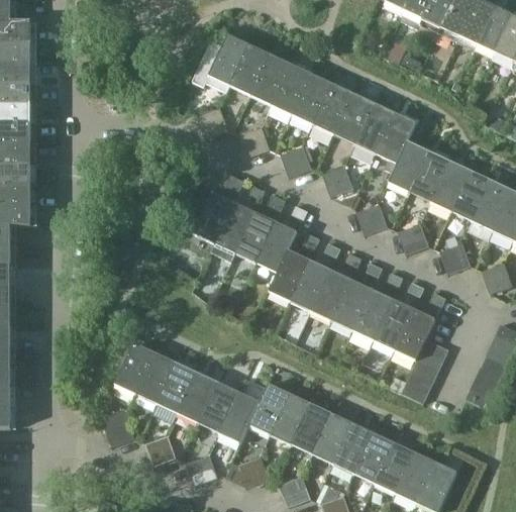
[(0,21),(11,21),(11,1),(0,0),(0,21)]
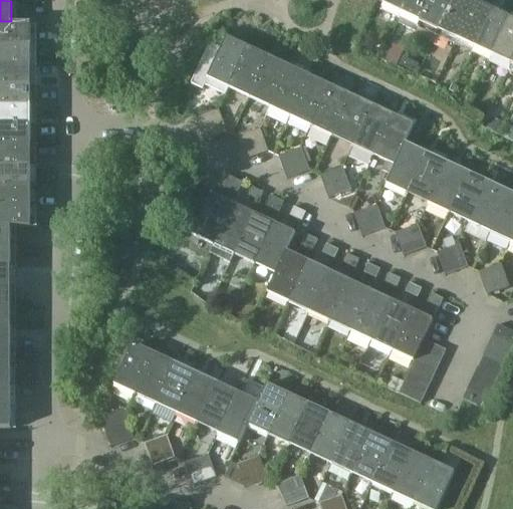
[(381,0),(381,1),(400,10),(401,10),(406,0),(381,0)]
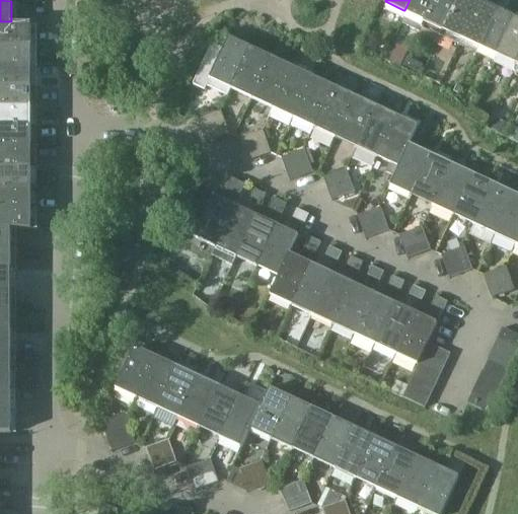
[(404,10),(400,19),(419,27),(432,0),(410,0),(404,10)]
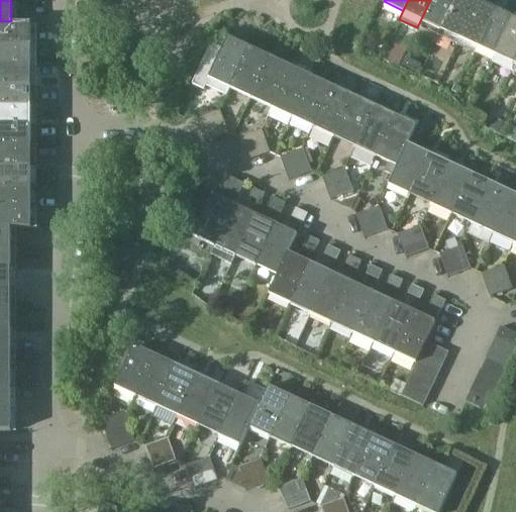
[(430,0),(417,27),(416,29),(434,38),(439,27),(452,0),(430,0)]
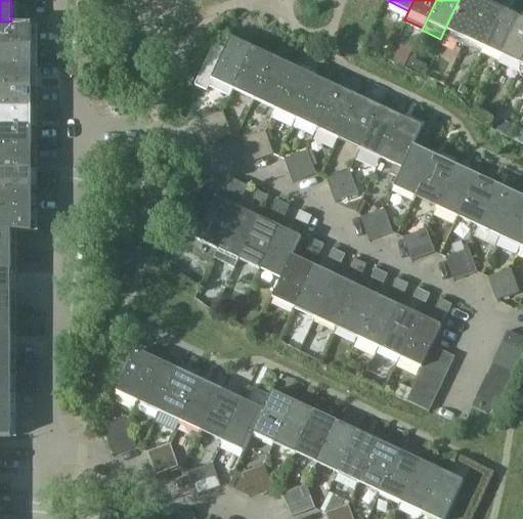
[(459,0),(445,28),(464,37),(481,0),(459,0)]
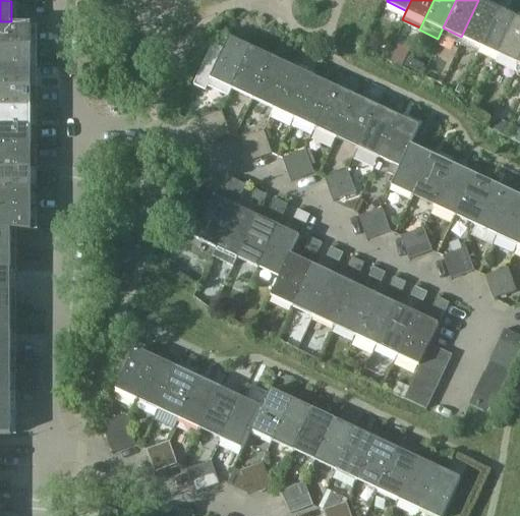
[(478,0),(461,37),(462,37),(479,45),(498,7),(483,0),(478,0)]
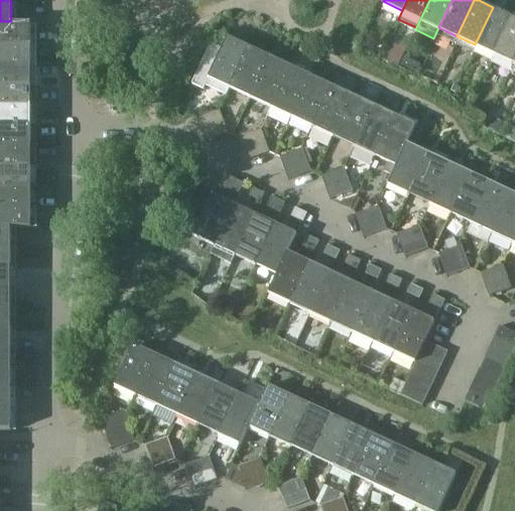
[(493,7),(475,44),(476,44),(493,52),(511,15),(493,7)]
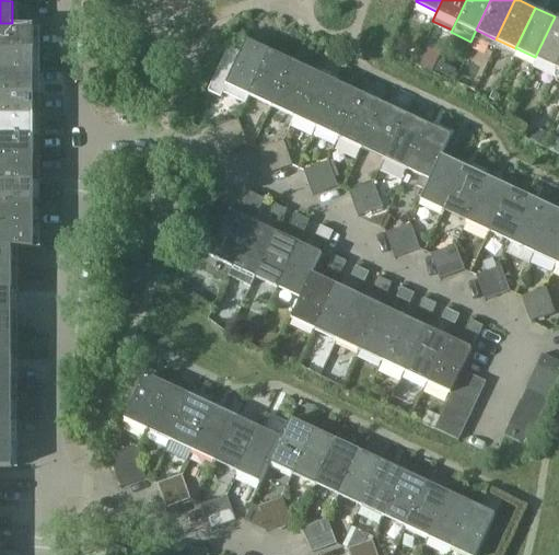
[(555,16),(535,57),(536,58),(556,67),(558,59),(558,19),(556,18),(555,16)]
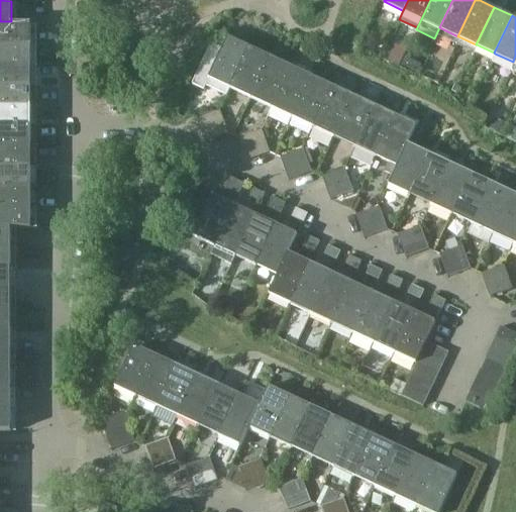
[(30,21),(11,21),(0,21),(0,41),(30,41),(30,21)]
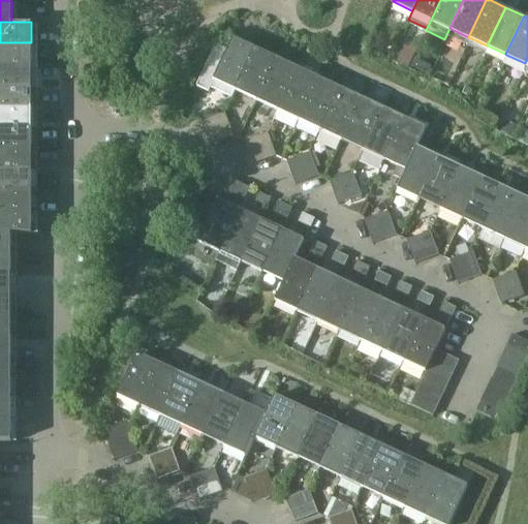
[(230,92),(234,86),(253,44),(231,34),(226,45),(215,40),(196,82),(209,87),(211,83),(230,92)]
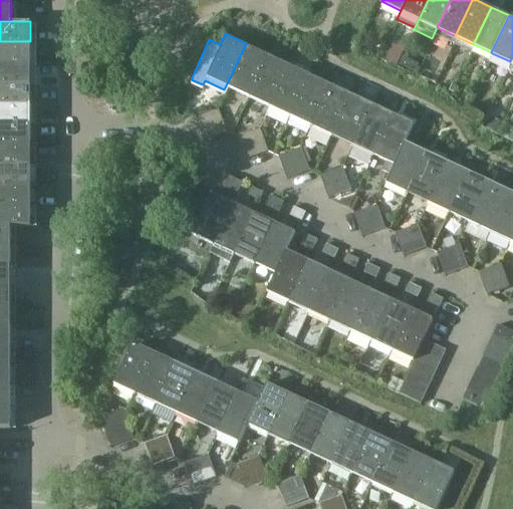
[(396,36),(392,45),(403,50),(407,41),(396,36)]
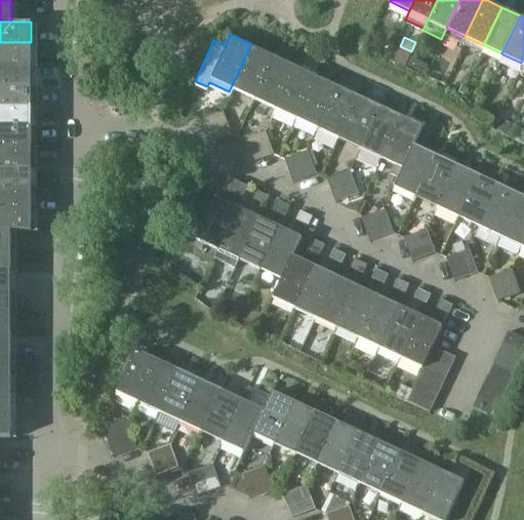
[(0,63),(31,63),(31,42),(0,42),(0,63)]
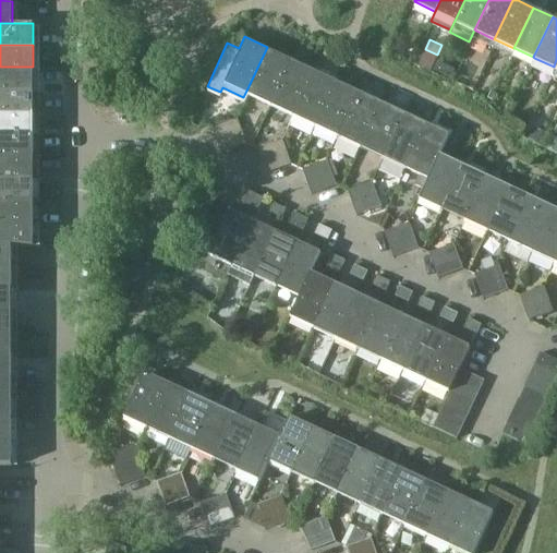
[(290,58),(267,47),(246,91),(269,101),(290,58)]
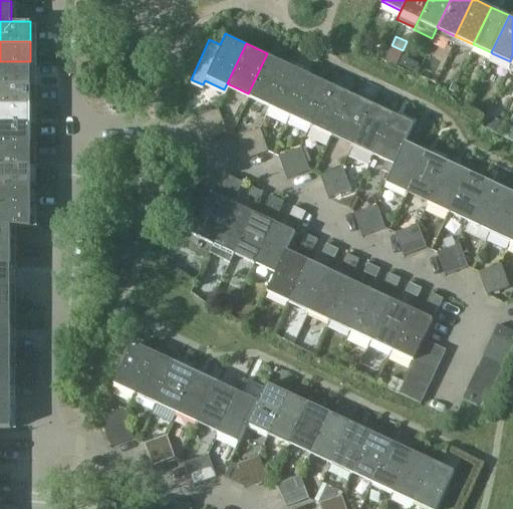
[(288,62),(267,53),(248,93),(269,102),(288,62)]
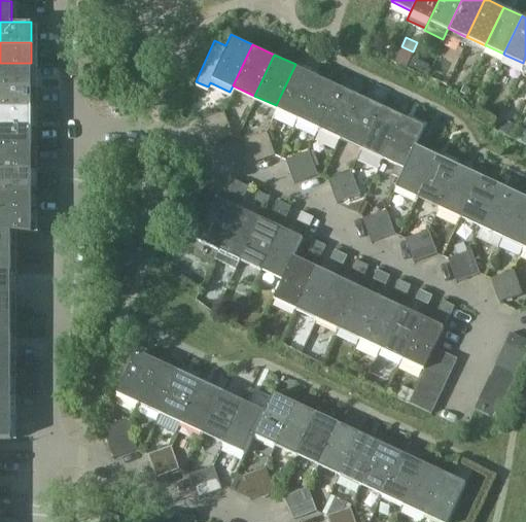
[(413,55),(409,63),(425,70),(429,62),(413,55)]
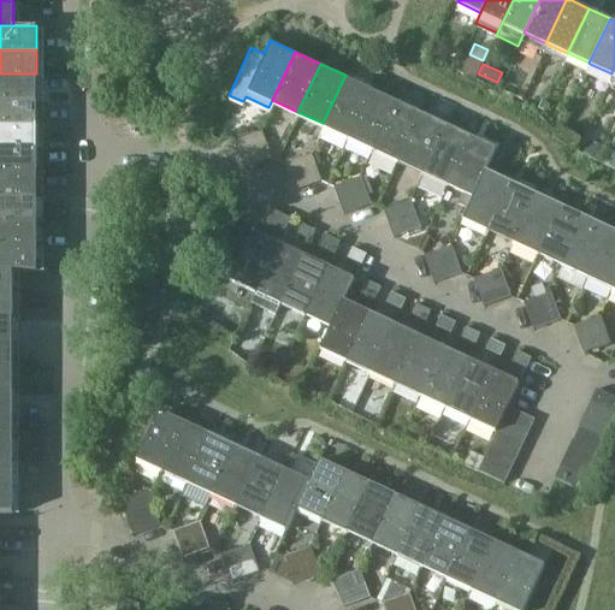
[(36,73),(0,73),(0,98),(36,98),(36,73)]
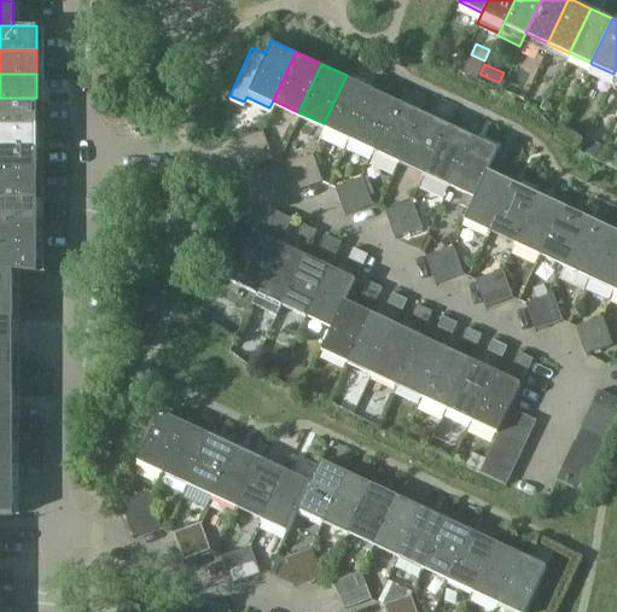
[(372,87),(347,75),(324,123),(349,135),(372,87)]
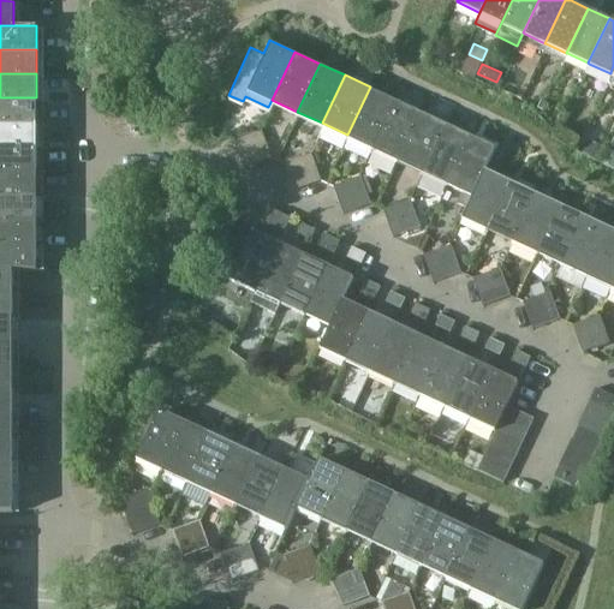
[(373,147),(394,99),(370,87),(347,135),(373,147)]
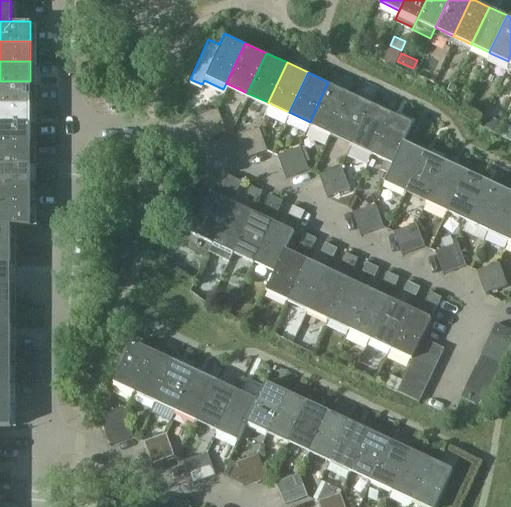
[(0,101),(30,101),(30,81),(0,81),(0,101)]
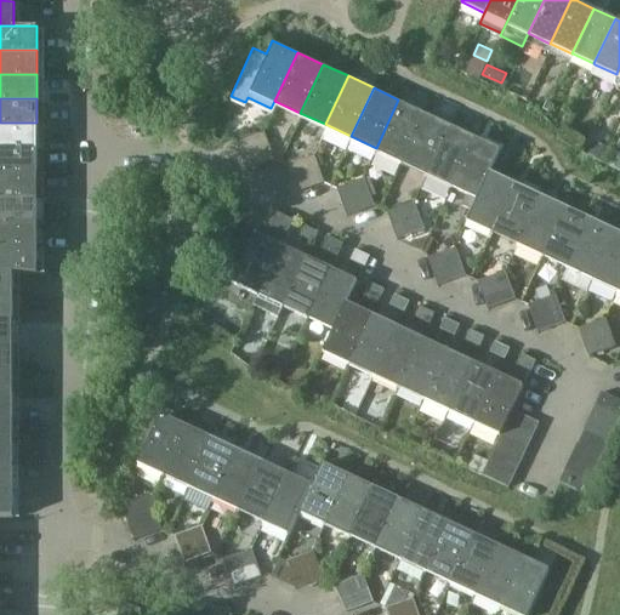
[(400,159),(424,112),(398,100),(376,148),(400,159)]
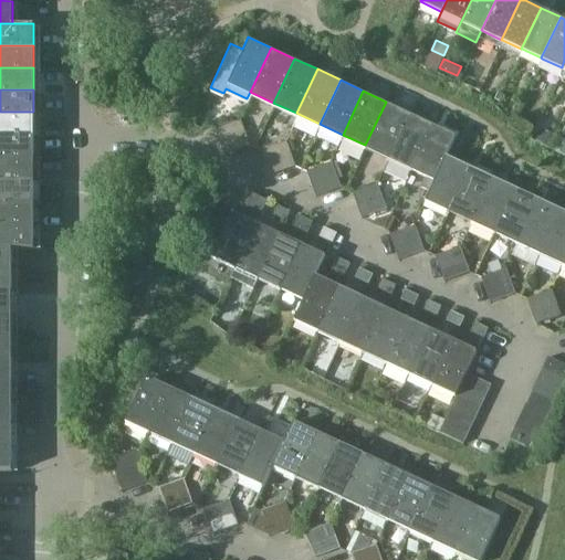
[(409,112),(386,102),(365,145),(388,156),(409,112)]
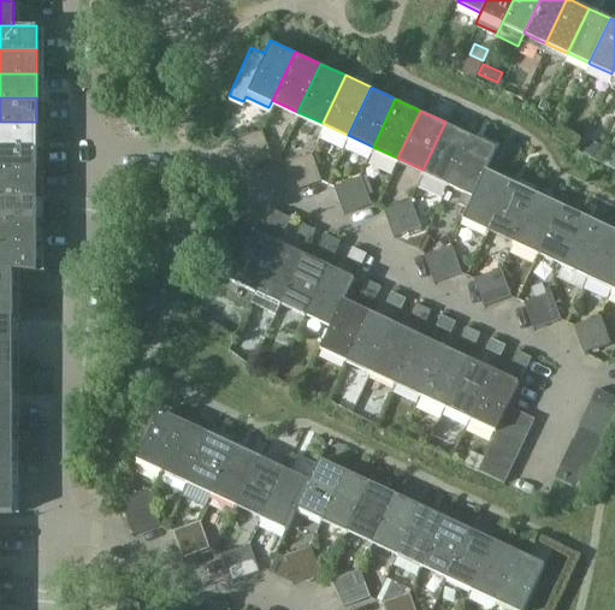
[(0,146),(36,147),(36,122),(0,122),(0,146)]
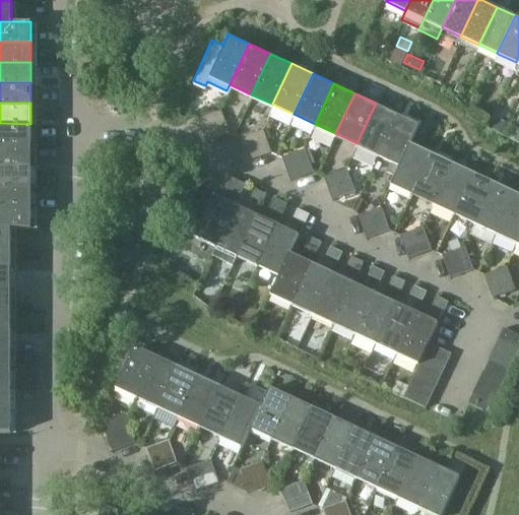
[(397,113),(376,103),(357,143),(378,152),(397,113)]
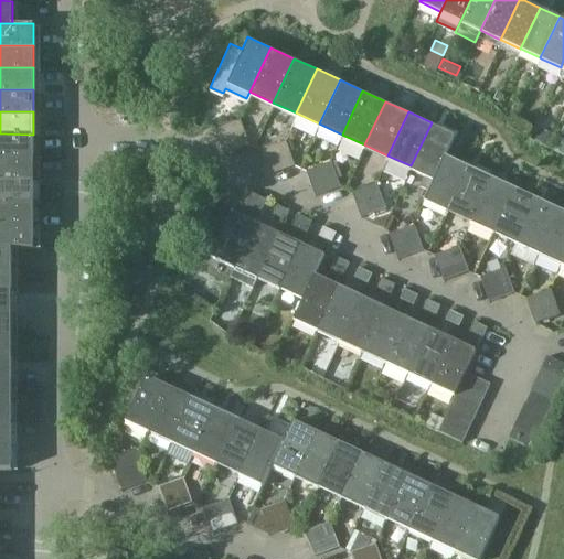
[(231,114),(216,119),(217,124),(233,118),(231,114)]
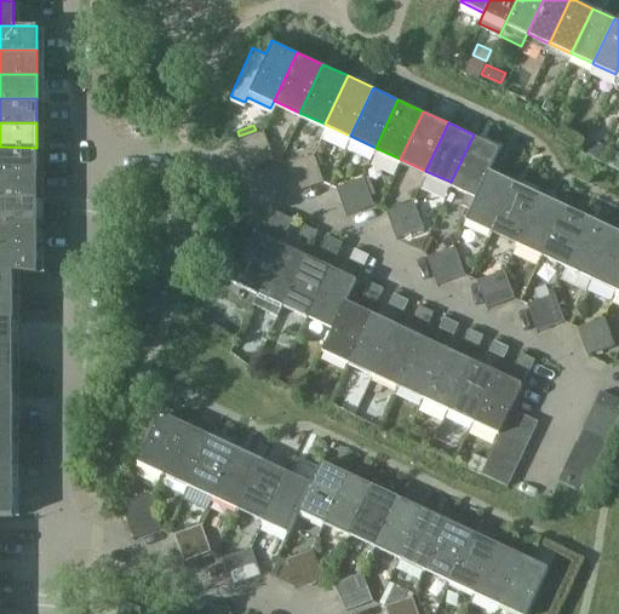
[(498,147),(474,135),(451,182),(475,194),(476,194),(488,168),(498,147)]
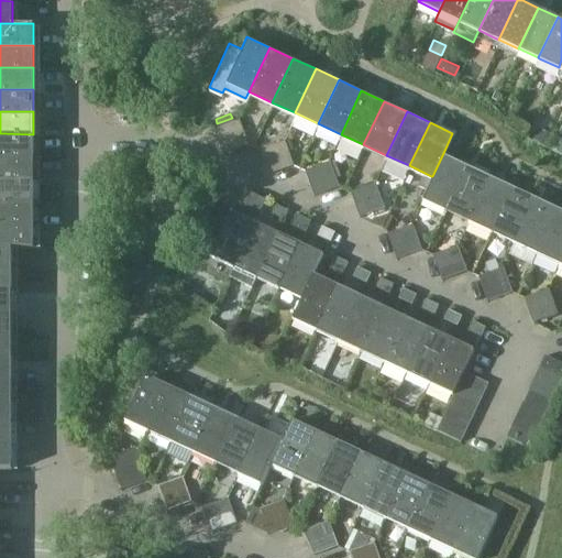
[(0,155),(33,156),(33,134),(0,133),(0,155)]
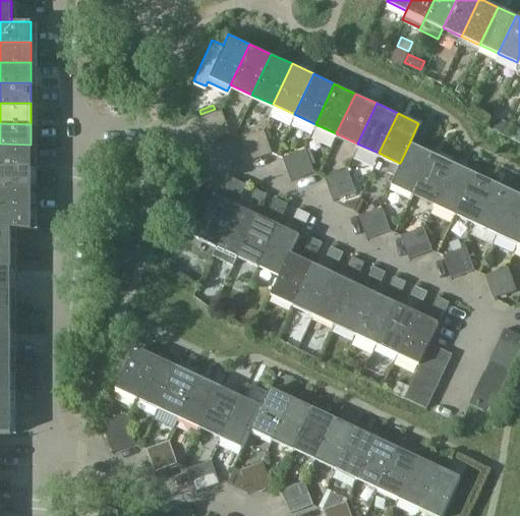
[(267,125),(263,127),(267,137),(271,135),(267,125)]
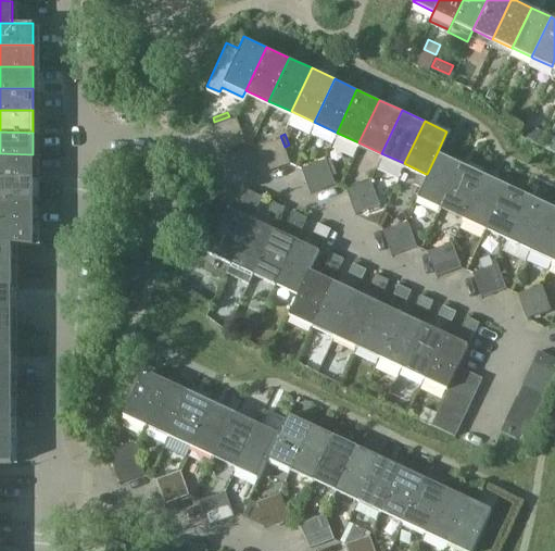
[(280,135),(256,143),(261,157),(285,147),(280,136),(280,135)]
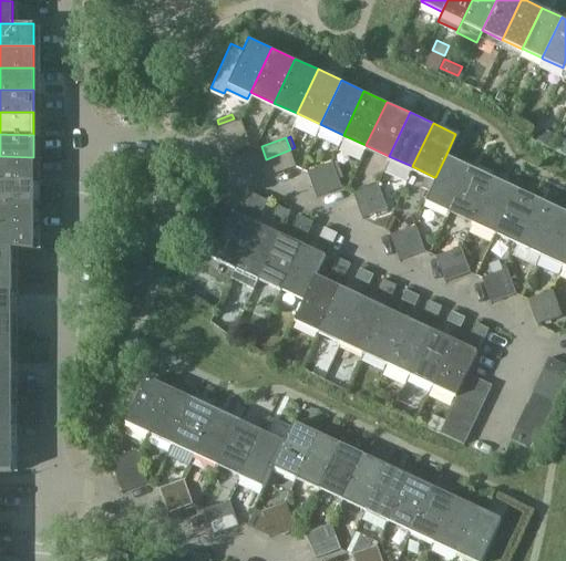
[(295,163),(290,149),(266,159),(270,172),(295,163)]
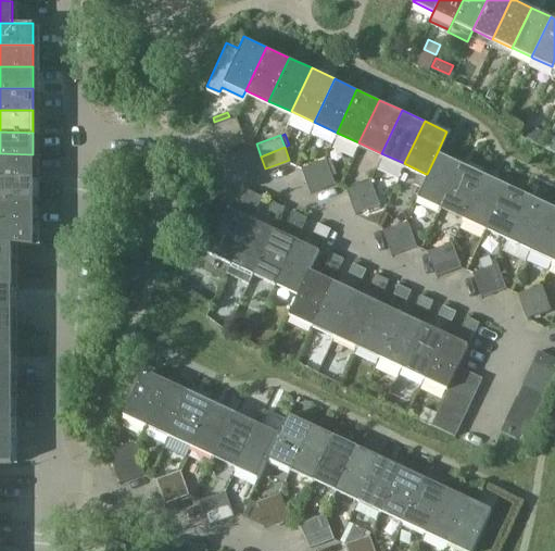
[(440,204),(459,162),(438,151),(427,174),(426,174),(417,193),(440,204)]
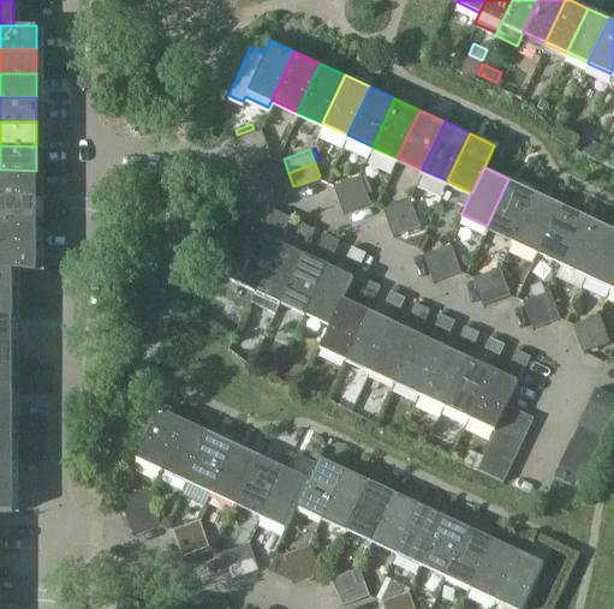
[(0,193),(36,195),(36,171),(0,169),(0,193)]
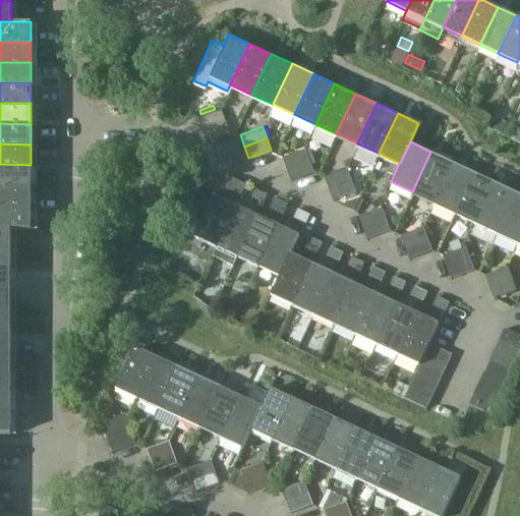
[(286,166),(308,157),(304,147),(282,155),(286,166)]
